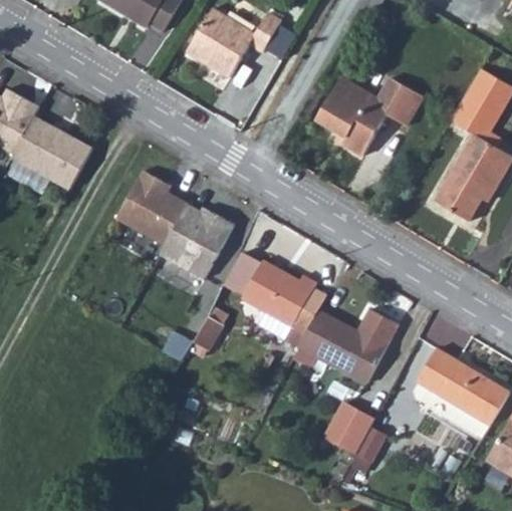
[(114,0),(153,22),(155,17),(168,25),(182,0),(114,0)]
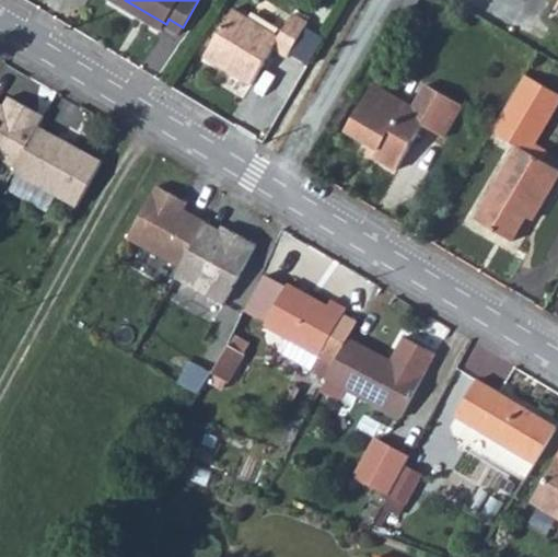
[(294,53),(315,20),(295,8),(281,31),(232,1),(204,50),(254,79),(276,43),(294,53)]
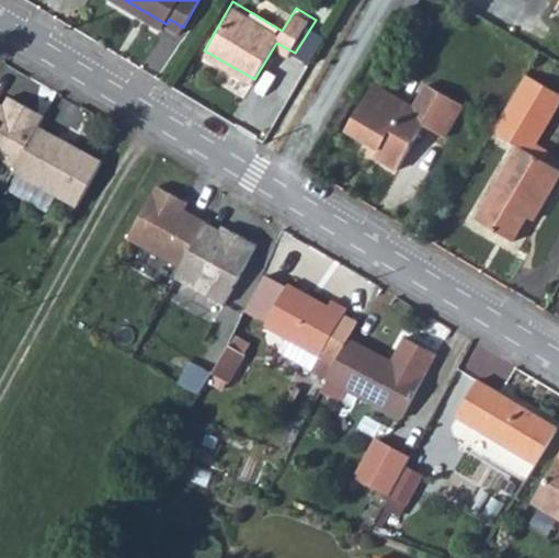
[(538,126),(549,134),(558,117),(558,94),(529,77),(493,136),(514,149),(521,138),(527,141),(538,126)]
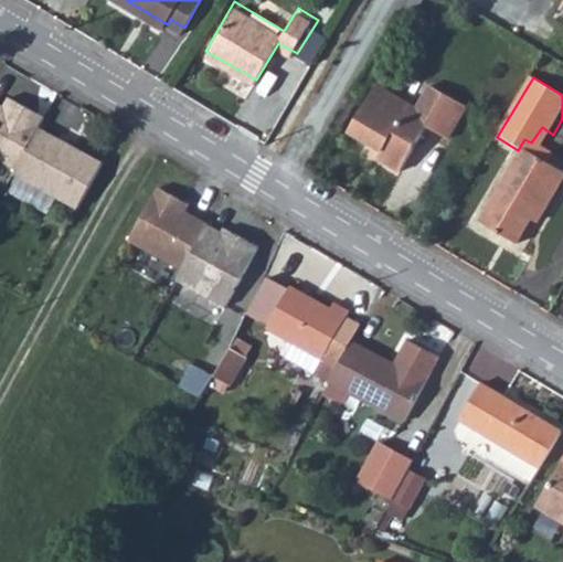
[(0,155),(2,156),(25,116),(33,105),(0,85),(0,155)]
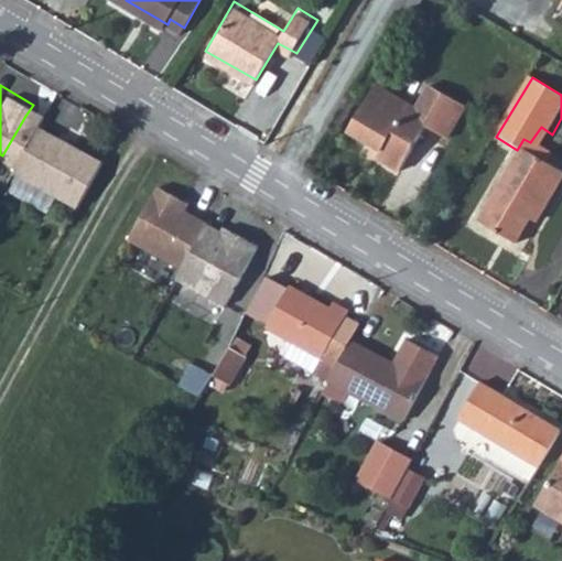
[(419,132),(440,144),(456,117),(425,97),(414,114),(375,89),(345,137),(378,158),(373,165),(392,176),(419,132)]
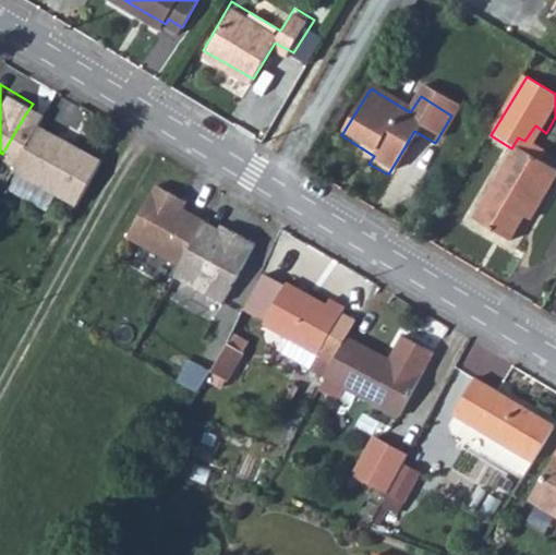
[(25,115),(2,154),(0,159),(63,195),(88,152),(68,140),(65,144),(39,130),(43,124),(25,115)]
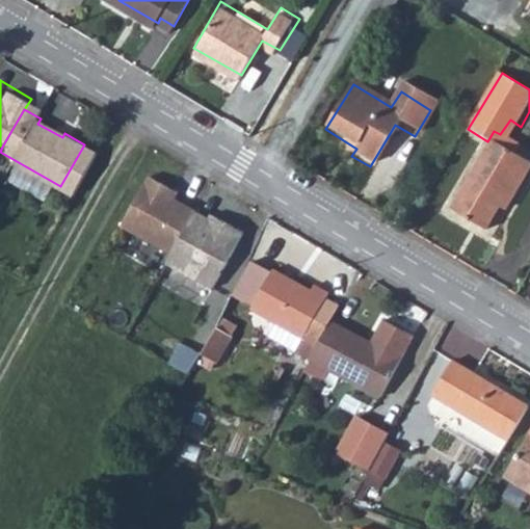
[(494,131),(487,141),(496,144),(520,159),(525,151),(512,142),(521,127),(510,120),(500,134),(494,131)]
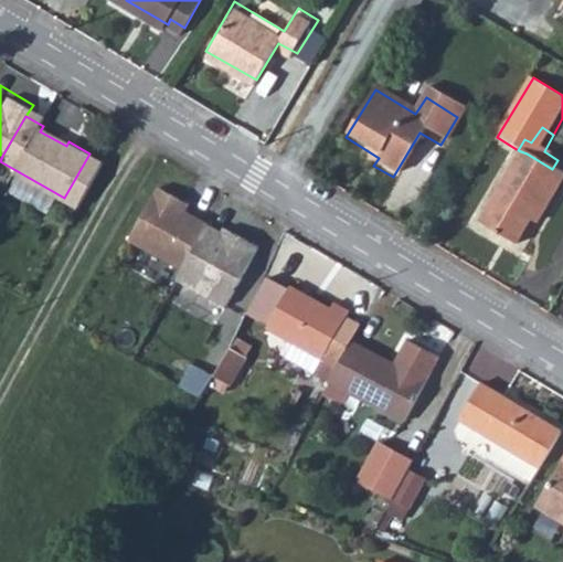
[(562,175),(552,169),(527,154),(484,226),(519,248),(535,224),(543,212),(550,216),(562,195),(562,175)]
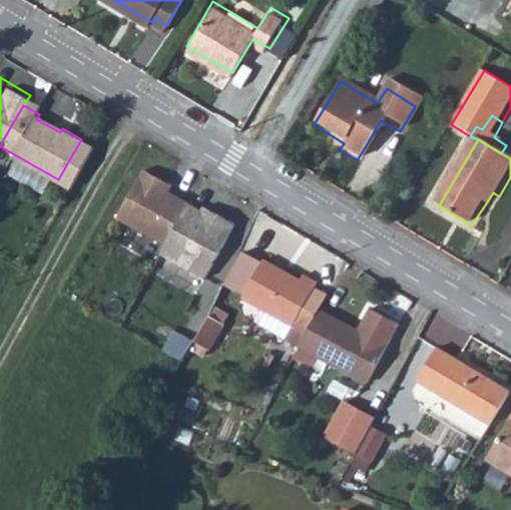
[(163,173),(136,157),(107,205),(156,235),(183,191),(160,178),(163,173)]
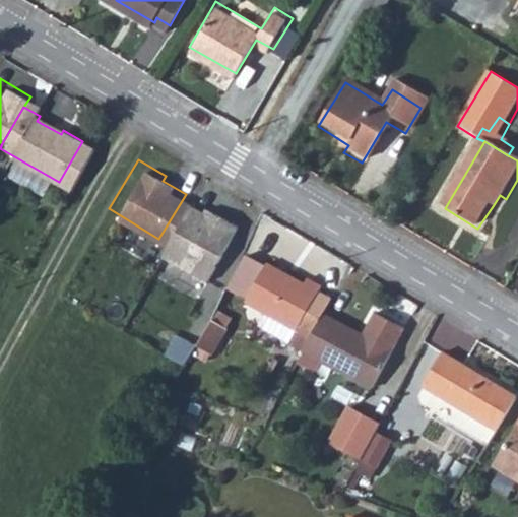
[(196,201),(186,194),(158,239),(154,246),(197,272),(231,217),(198,197),(196,201)]
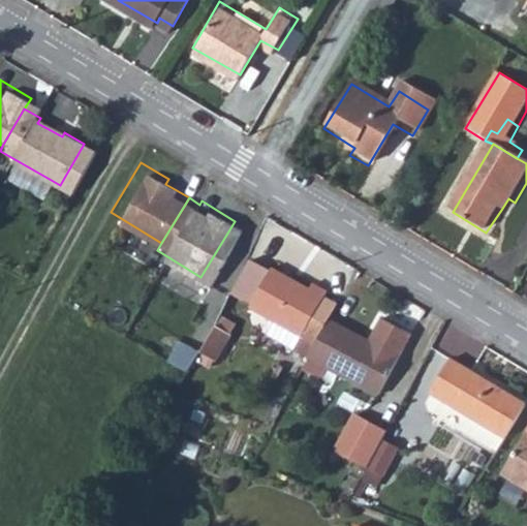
[(508,198),(501,210),(507,215),(515,203),(508,198)]
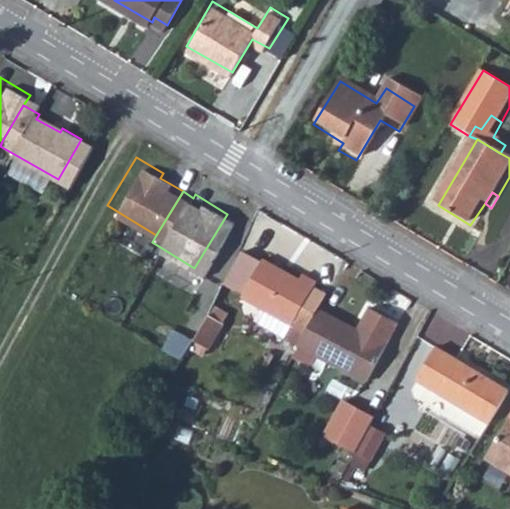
[(299,277),(260,255),(238,296),(266,312),(259,324),(297,345),(327,293),(313,285),(316,280),(302,272),(299,277)]
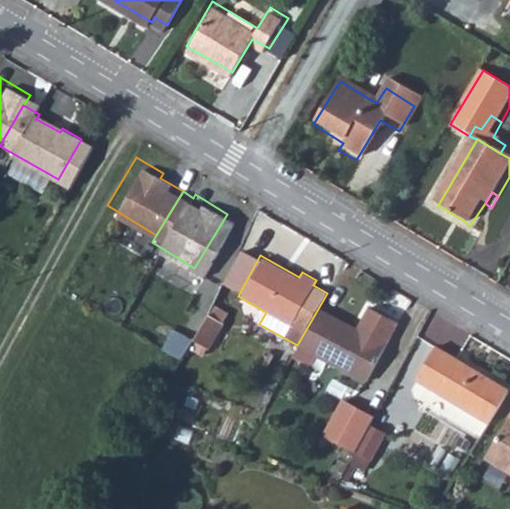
[(401,323),(367,306),(356,328),(319,309),(299,348),(293,359),(312,369),(316,361),(367,387),(401,323)]
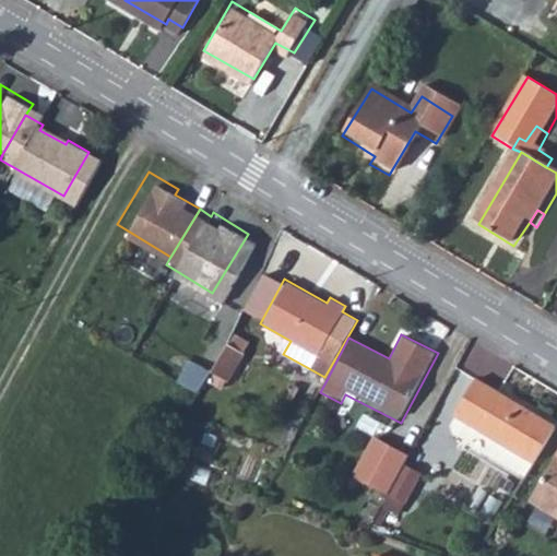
[(249,352),(232,341),(214,371),(232,380),(249,352)]
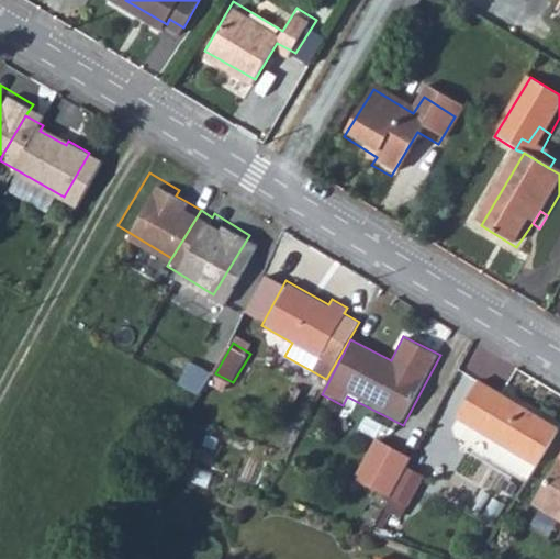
[(458,414),(538,462),(558,429),(479,381),(458,414)]
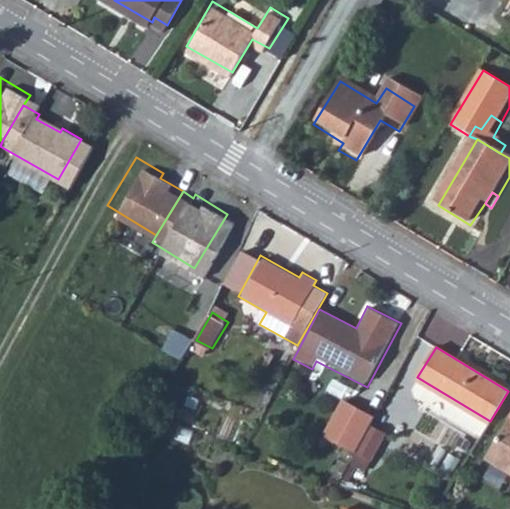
[(367,424),(337,406),(316,440),(347,458),(352,450),(367,424)]
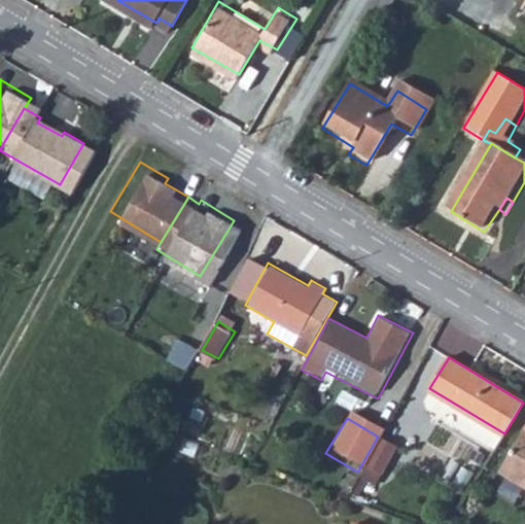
[(524,428),(499,473),(524,488),(524,428)]
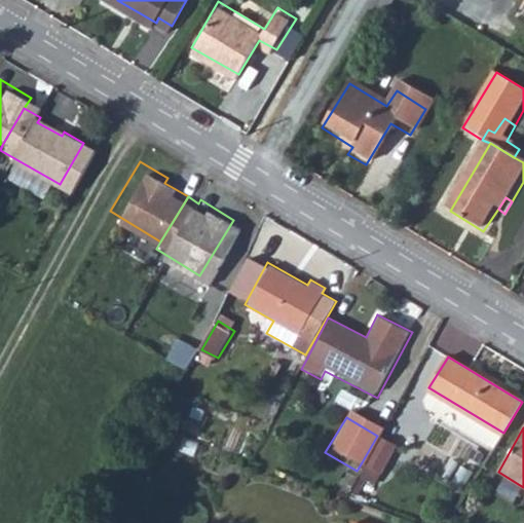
[(377,436),(362,462),(376,471),(393,444),(377,436)]
